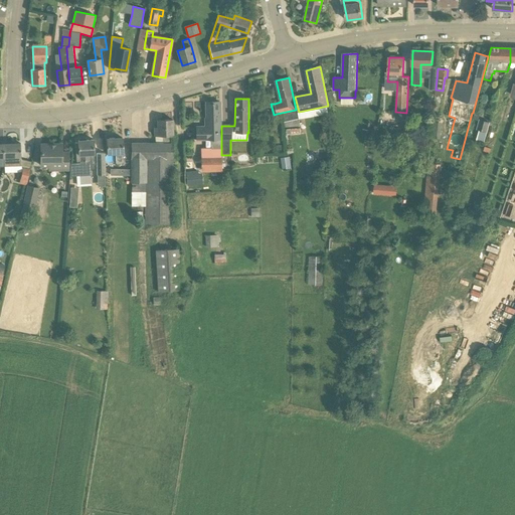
[(197,140),(212,140),(212,149),(215,149),(215,157),(202,157),(202,171),(221,170),(220,103),(206,103),(207,128),(197,128),(197,140)]
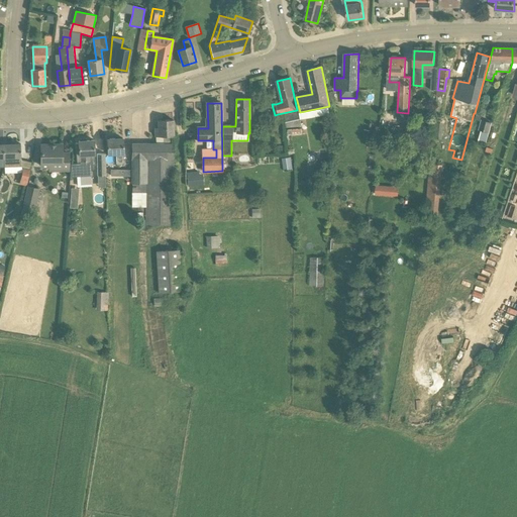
[(302,127),(300,117),(299,112),(284,115),(286,129),(302,127)]
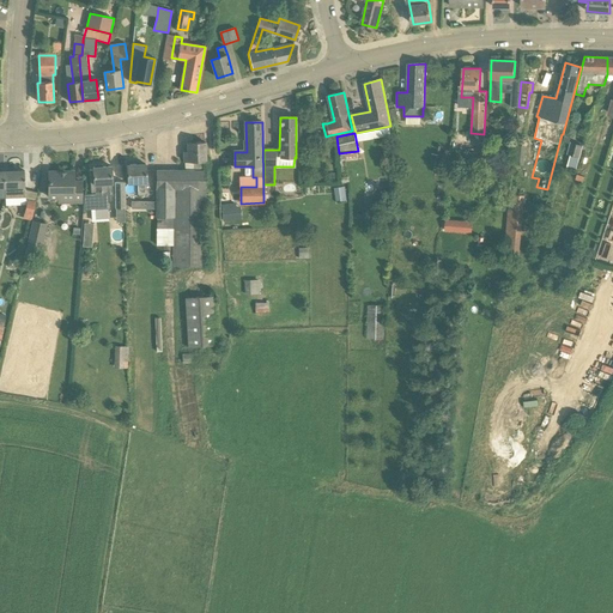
[(504,258),(519,259),(523,211),(526,195),(521,195),(526,146),(525,137),(514,137),(504,258)]
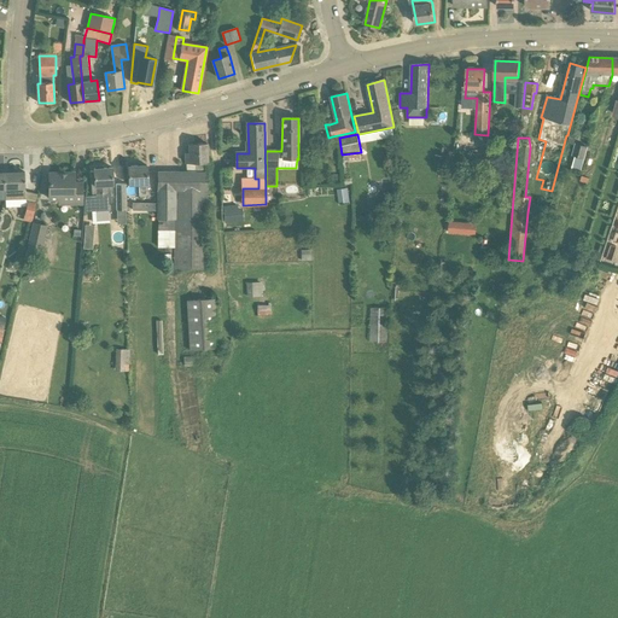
[(572,156),(575,156),(584,159),(588,146),(576,143),(572,156)]
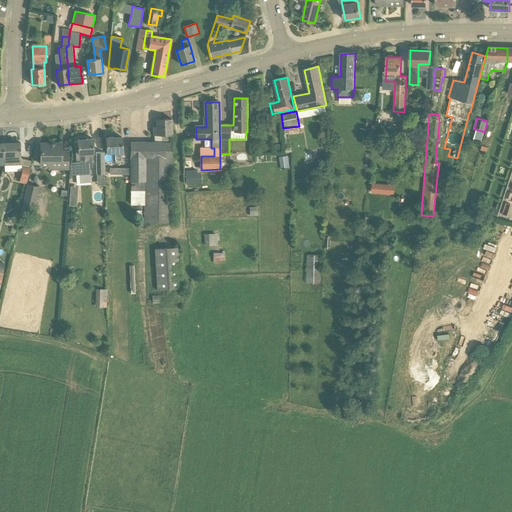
[(162,135),(162,142),(171,142),(171,134),(172,134),(172,119),(157,119),(157,127),(154,127),(154,135),(162,135)]
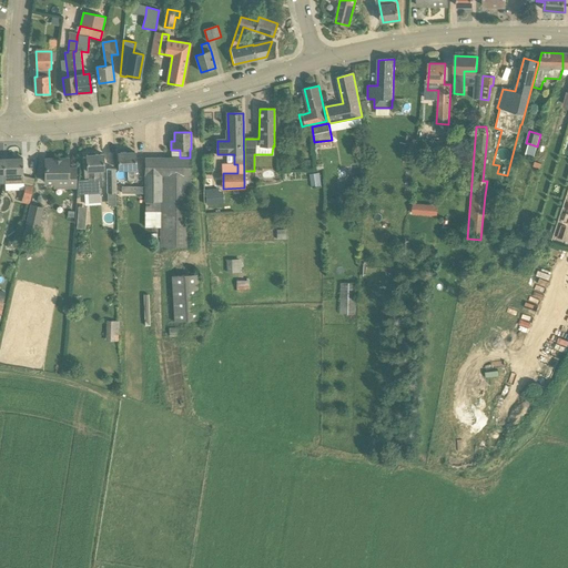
[(458,135),(458,140),(460,143),(465,143),(468,140),(468,135),(466,132),(462,132),(458,135)]
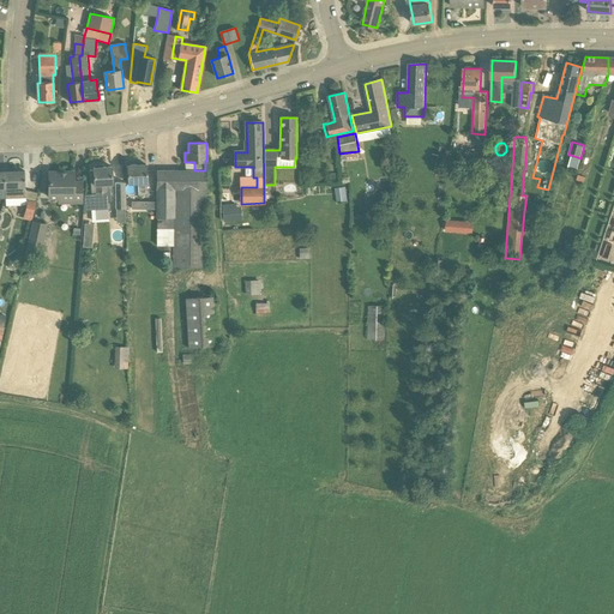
[(578,169),(581,158),(571,155),(567,167),(578,169)]
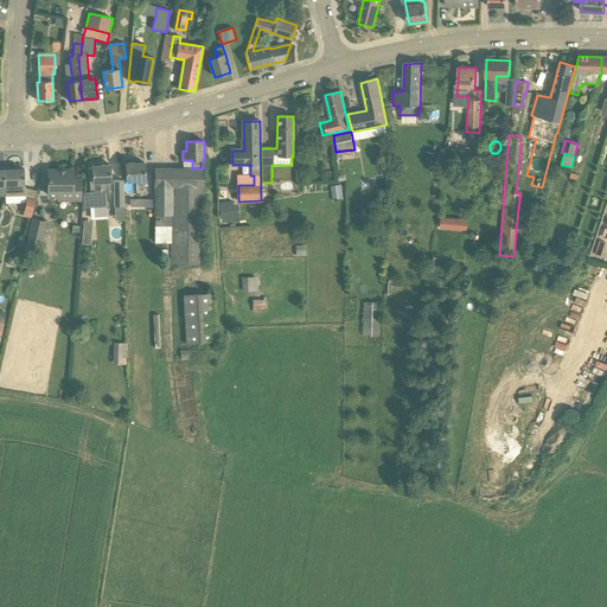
[(138,181),(138,195),(146,193),(145,163),(127,164),(128,181),(138,181)]
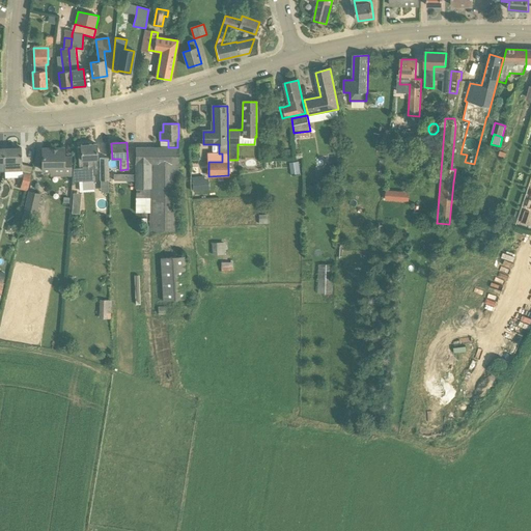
[(73,183),(94,180),(93,170),(91,170),(90,160),(98,159),(96,144),(81,145),(81,148),(78,148),(79,166),(83,166),(83,169),(74,169),(73,183)]
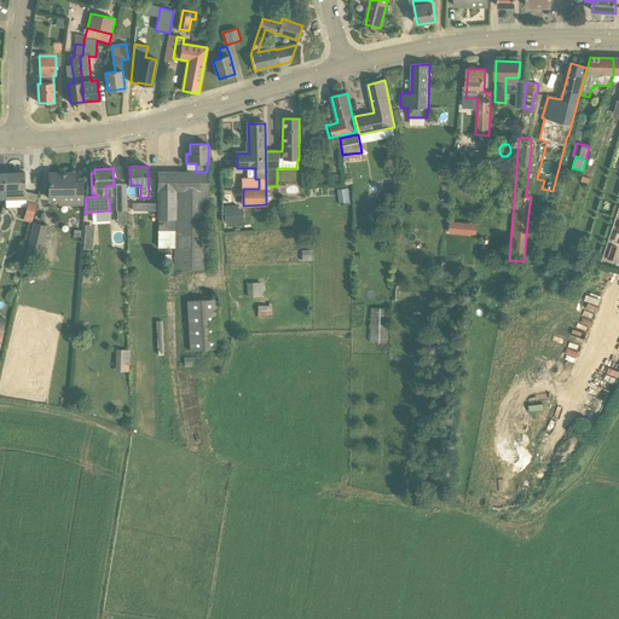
[(158,190),(207,190),(209,190),(209,172),(207,172),(196,172),(158,172),(158,190)]
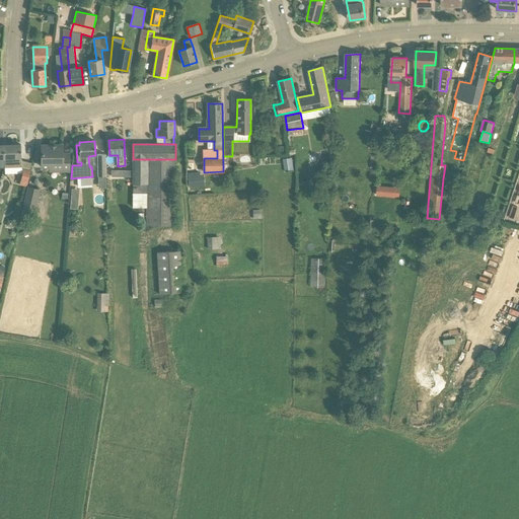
[(4,145),(5,167),(5,174),(22,173),(20,180),(27,182),(30,170),(23,169),(21,169),(21,160),(20,145),(4,145)]
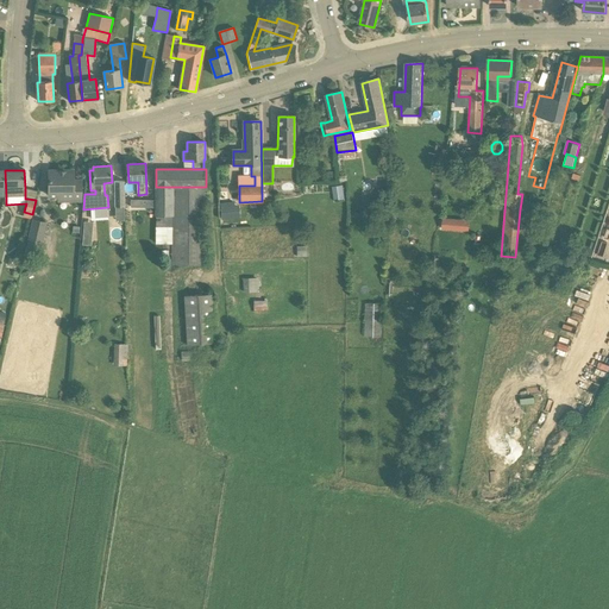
[(48,183),(49,196),(73,196),(73,201),(82,201),(81,181),(74,181),(74,171),(50,171),(50,183),(48,183)]
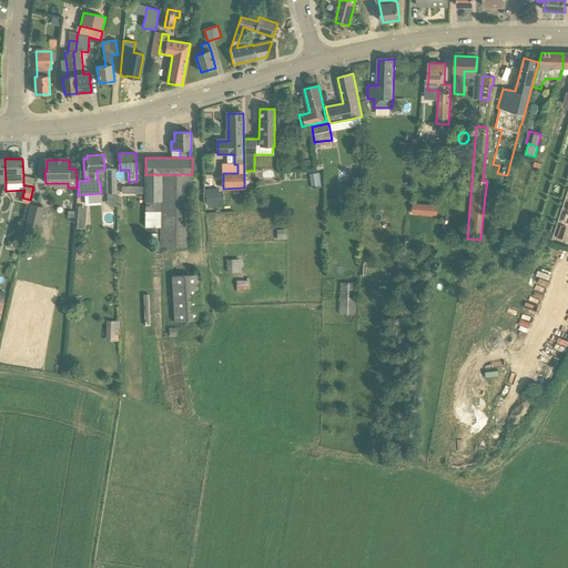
[(115,169),(107,169),(107,193),(117,193),(115,169)]
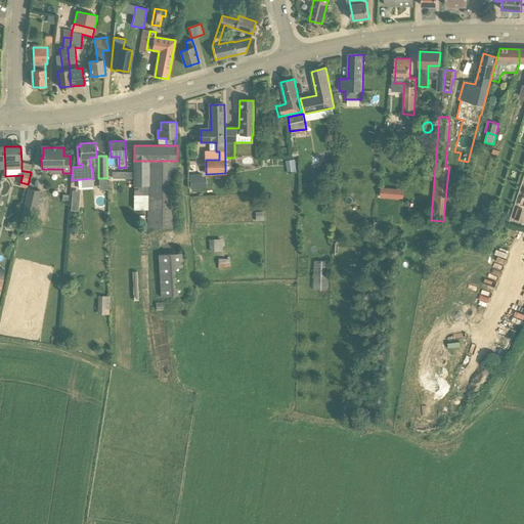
[(288,174),(297,172),(295,160),(286,161),(288,174)]
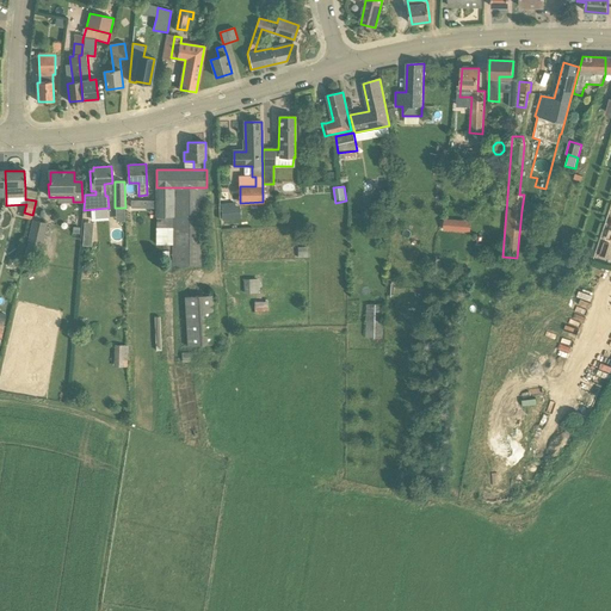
[(156,209),(156,217),(173,218),(173,187),(156,187),(156,209)]
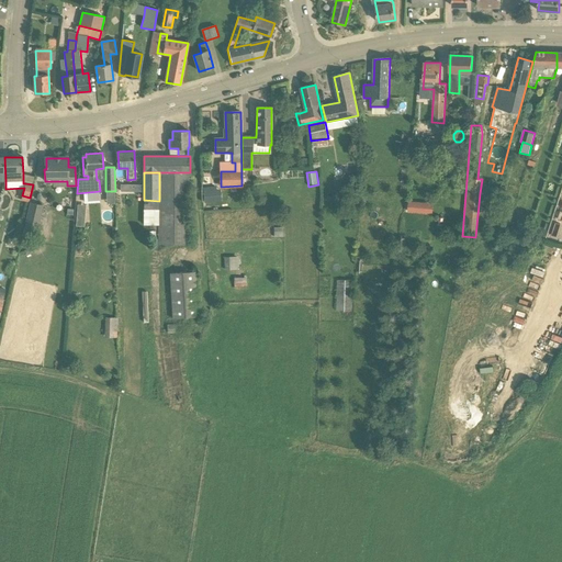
[(188,244),(188,172),(159,172),(159,201),(159,244),(188,244)]
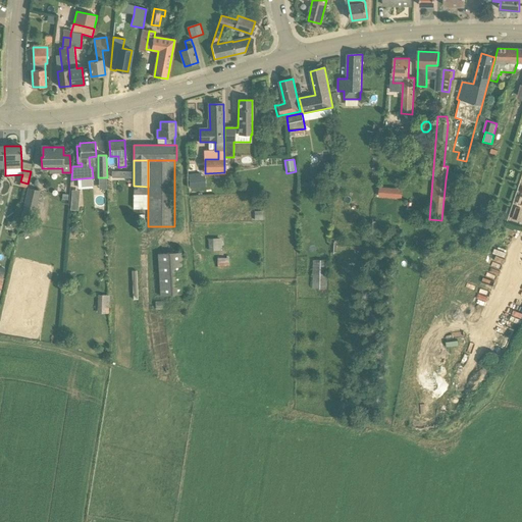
[(192,174),(193,187),(200,186),(199,174),(192,174)]
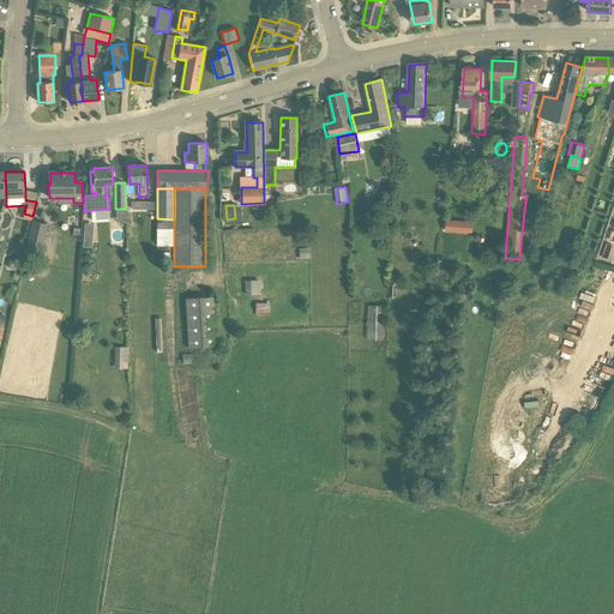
[(47,224),(34,221),(28,244),(42,247),(47,224)]
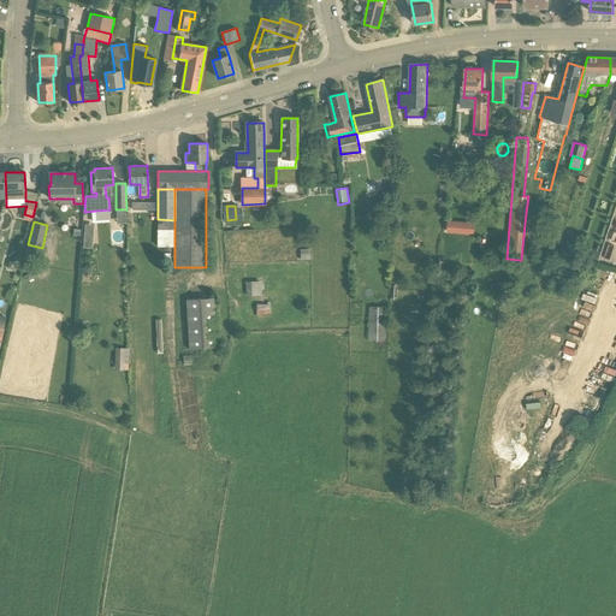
[(448,232),(475,234),(477,221),(449,221),(448,232)]
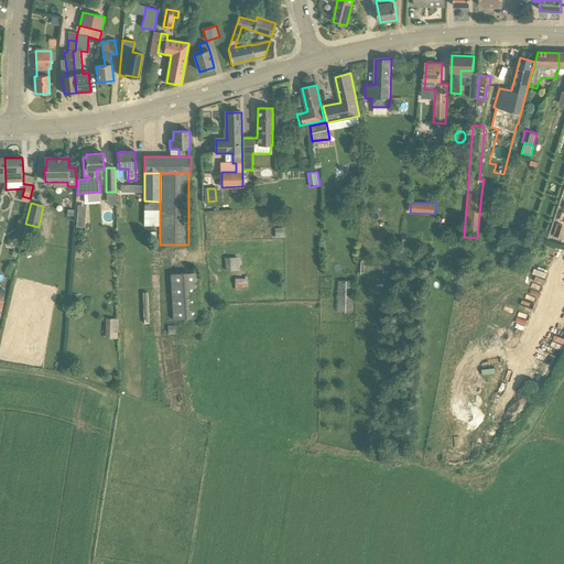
[(85,228),(85,218),(77,217),(76,227),(85,228)]
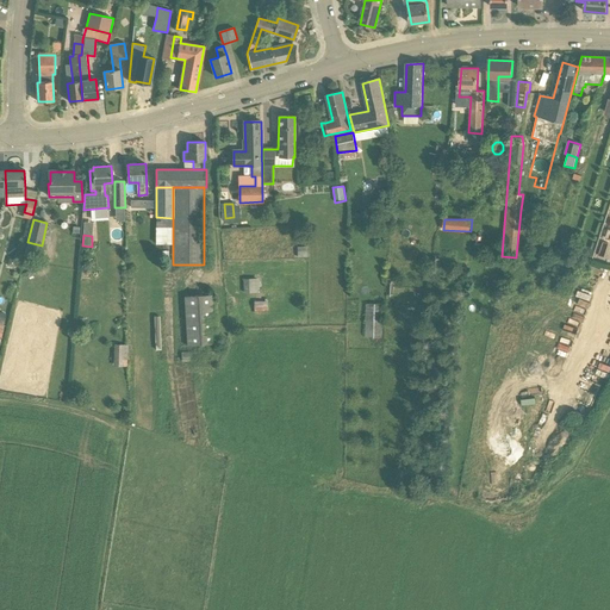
[(243,279),(243,293),(257,293),(257,279),(243,279)]
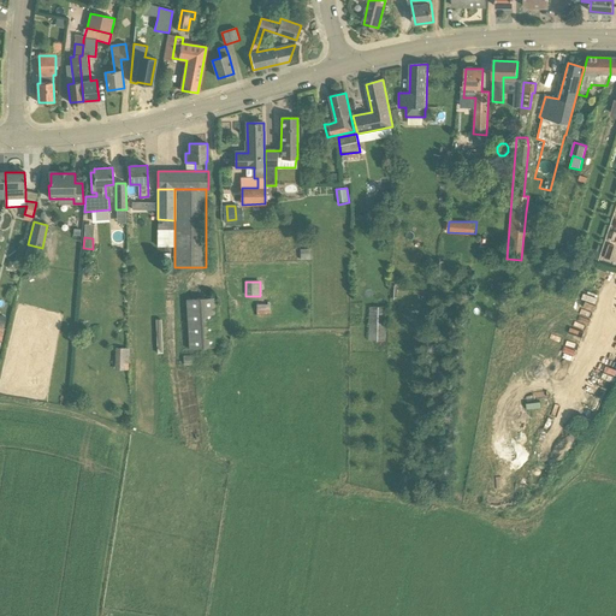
[(189,349),(219,347),(215,297),(185,300),(189,349)]
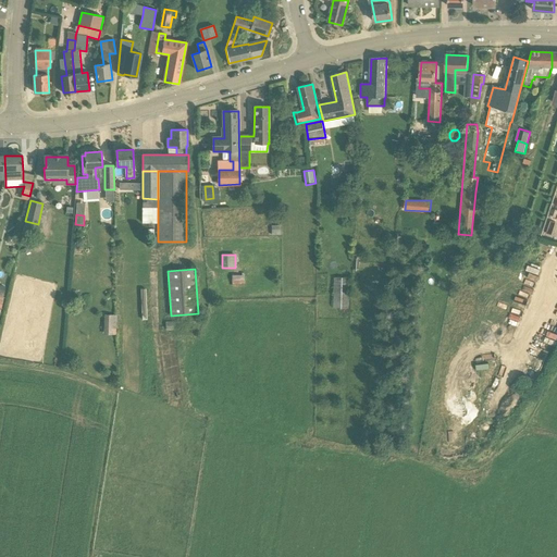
[(334,277),(333,309),(349,309),(350,277),(334,277)]
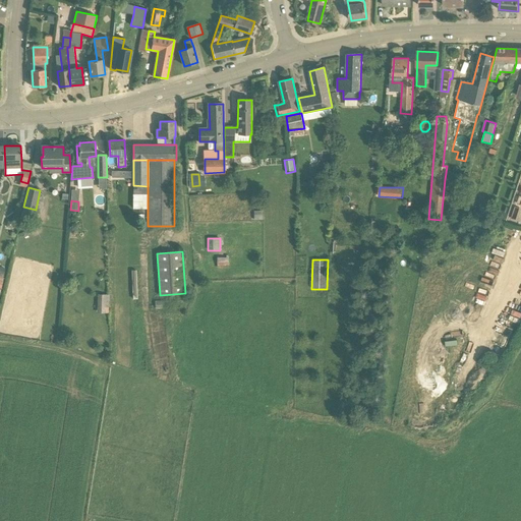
[(98,294),(97,307),(109,307),(109,294),(98,294)]
